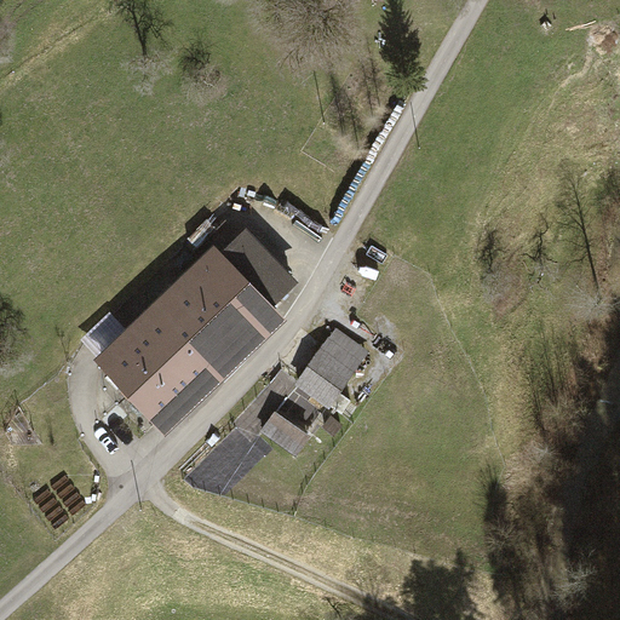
[(345,0),(350,10),(372,0),(345,0)]
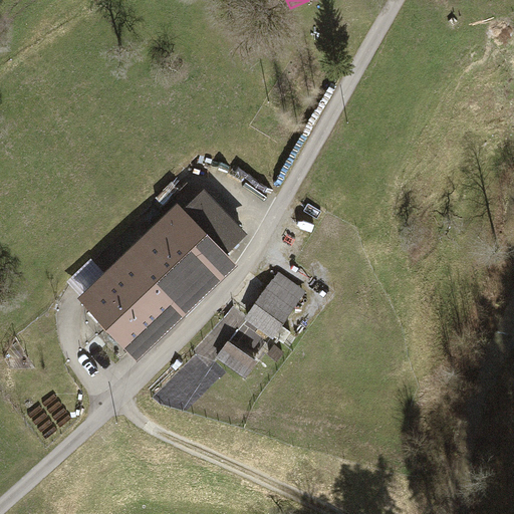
[(206,190),(184,211),(229,255),(250,235),(206,190)]
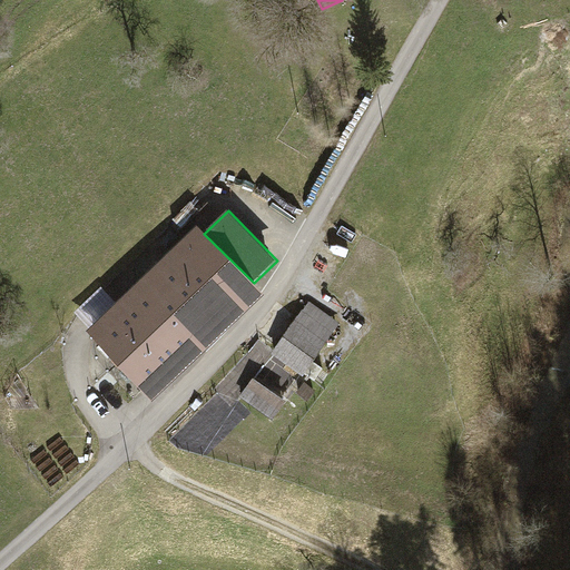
[(264,294),(254,283),(204,234),(197,226),(175,247),(242,315),(251,307),(264,294)]
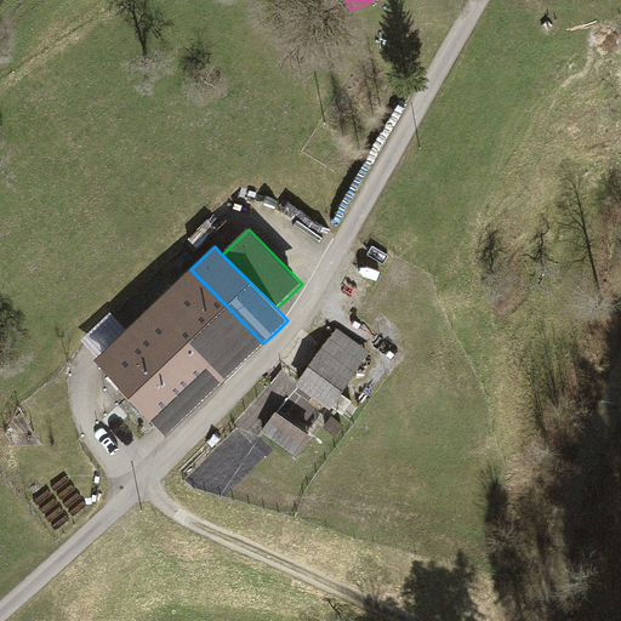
[(191,269),(161,297),(234,371),(256,351),(263,343),(191,269)]
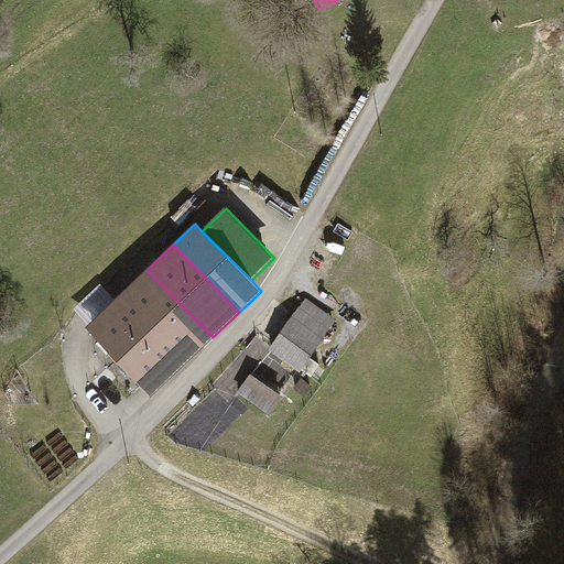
[(147,270),(120,296),(186,364),(194,356),(213,337),(147,270)]
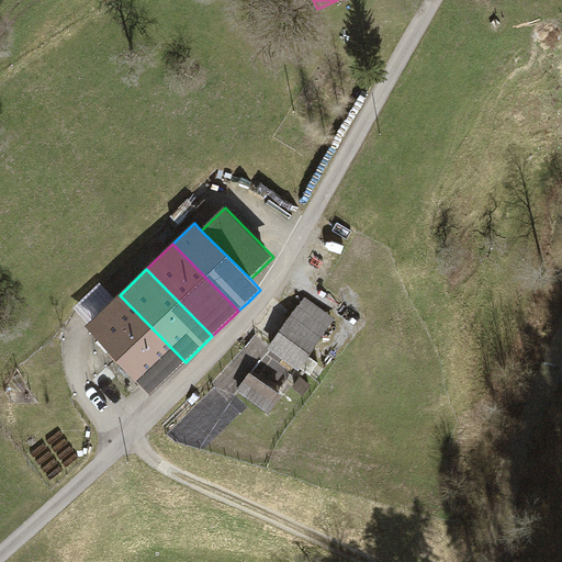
[(155,392),(186,362),(120,295),(89,325),(136,373),(155,392)]
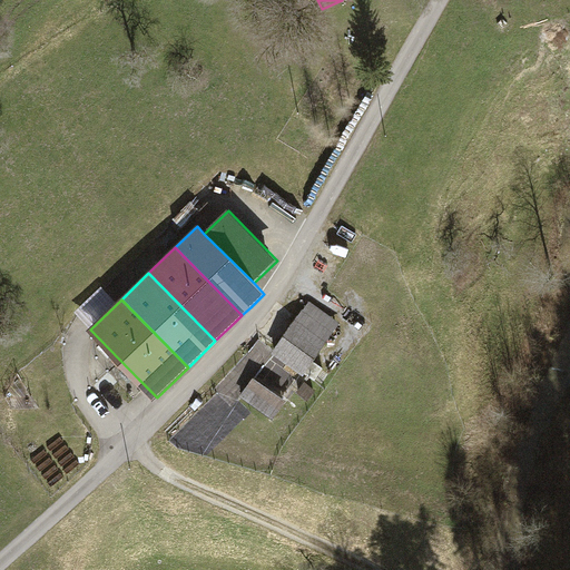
[(341,325),(307,303),(273,353),(306,375),(341,325)]
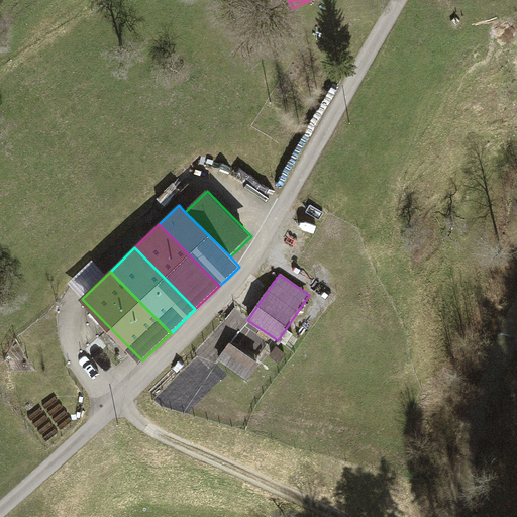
[(229,346),(218,360),(248,382),(259,367),(229,346)]
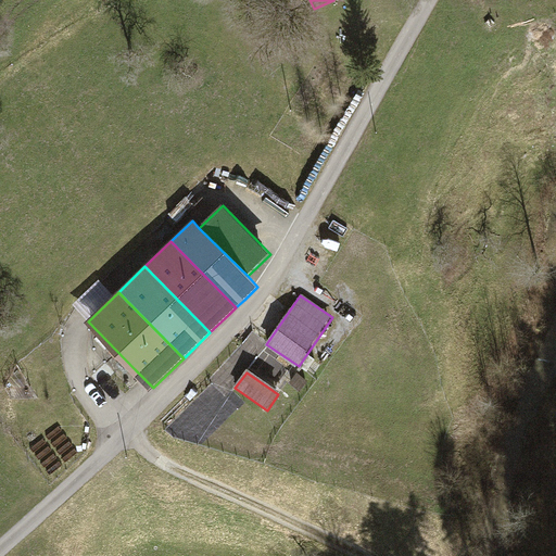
[(299,375),(291,384),(302,393),(310,383),(299,375)]
